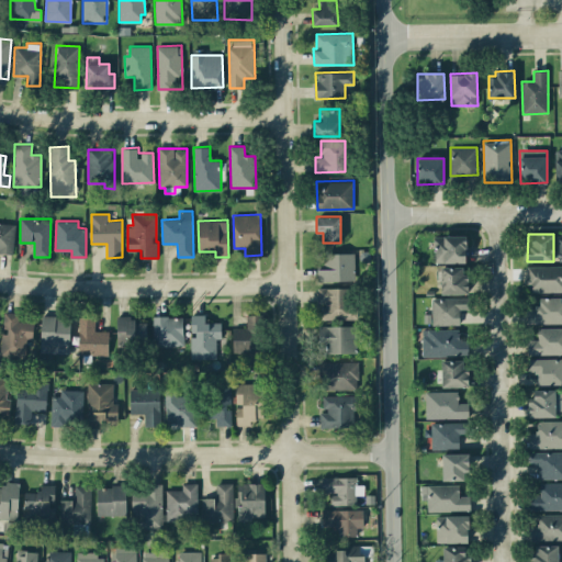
[(434,236),(435,262),(468,262),(467,235),(434,236)]
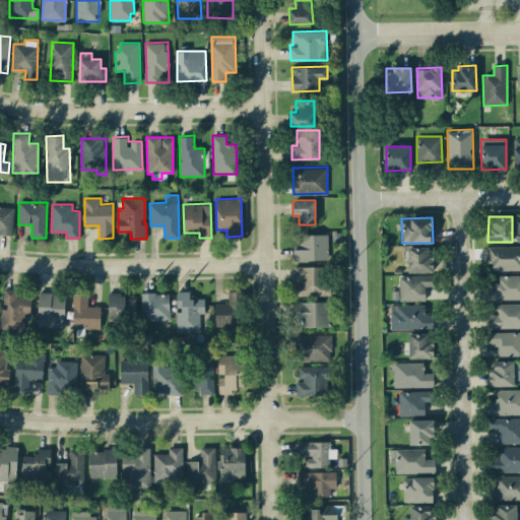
[(328,234),(301,235),(301,249),(294,249),(294,259),(328,259),(328,234)]
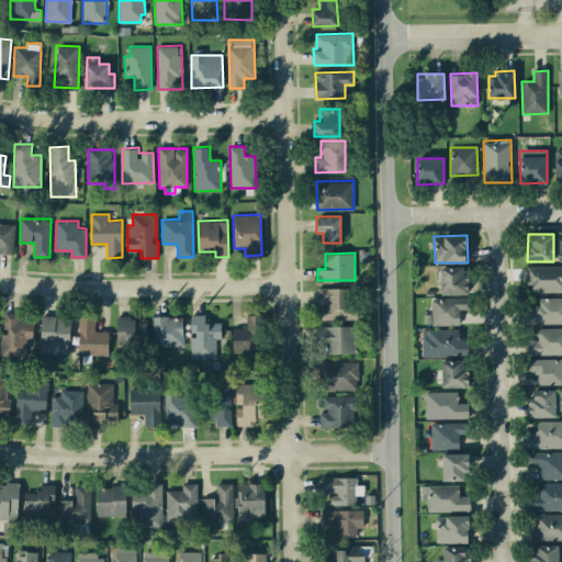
[(561,265),(526,266),(526,292),(561,291),(561,265)]
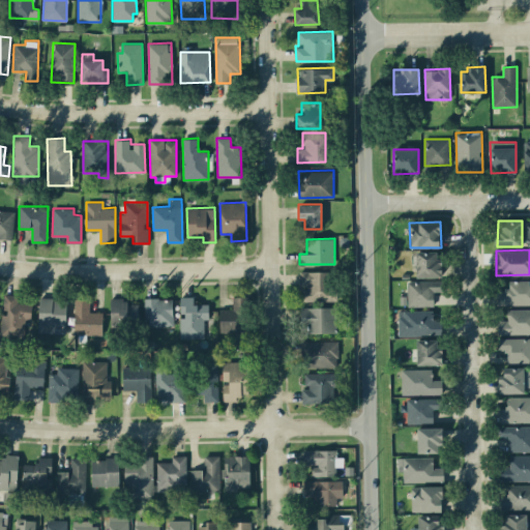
[(416,252),(416,276),(441,276),(440,251),(416,252)]
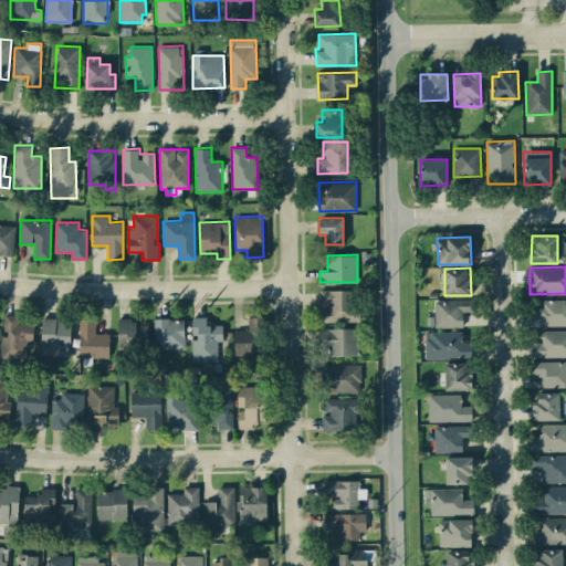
[(358,321),(357,289),(320,290),(320,306),(323,306),(323,322),(358,321)]
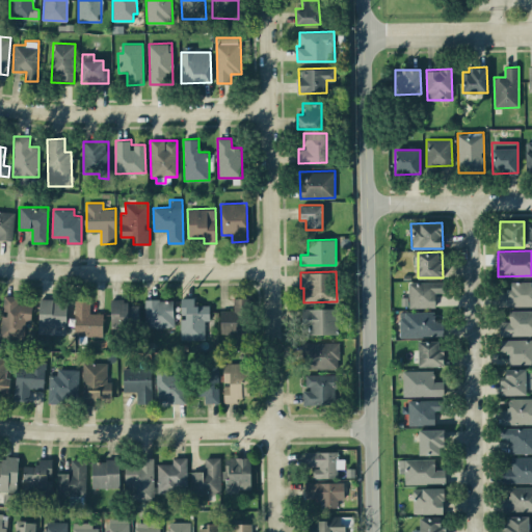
[(409,307),(435,307),(435,292),(444,292),(445,282),(409,282),(409,307)]
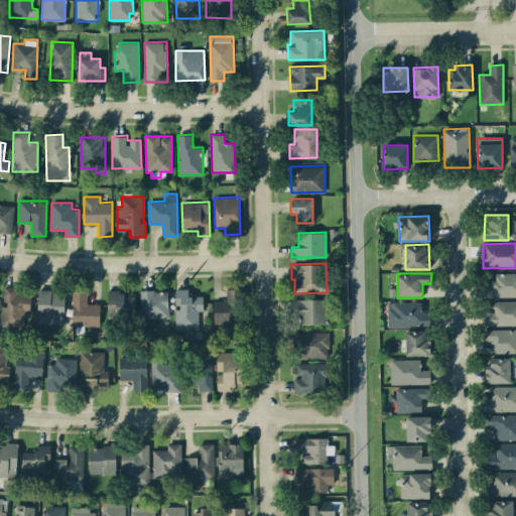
[(515,273),(496,273),(495,282),(484,281),(483,295),(515,296),(515,273)]
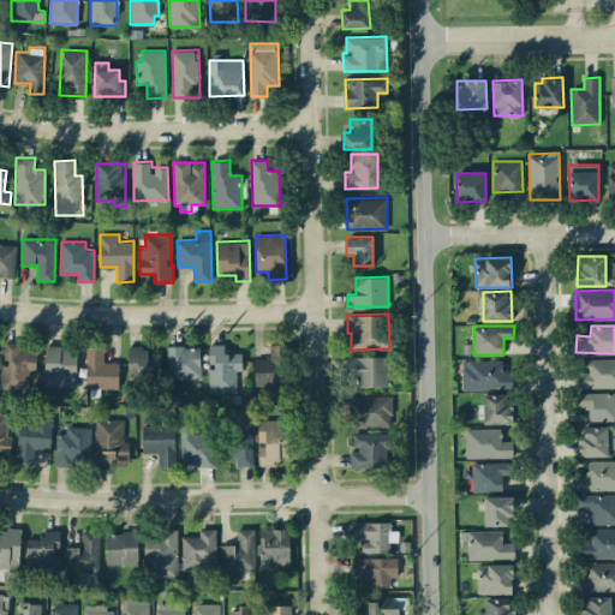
[(22,341),(4,341),(1,389),(29,390),(30,370),(36,370),(37,352),(22,352),(22,341)]
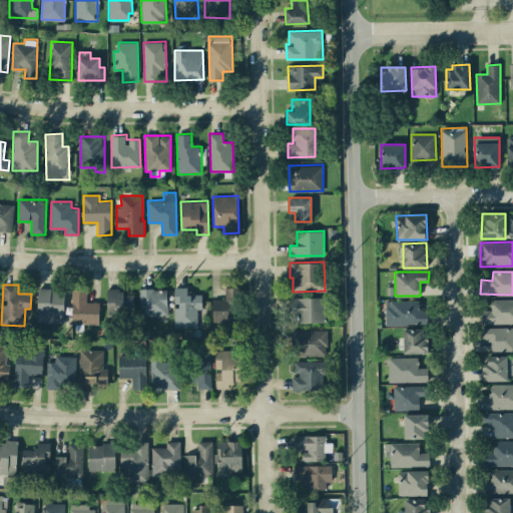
[(197,327),(197,309),(202,309),(202,294),(187,294),(187,287),(174,287),(174,305),(174,328),(197,327)]
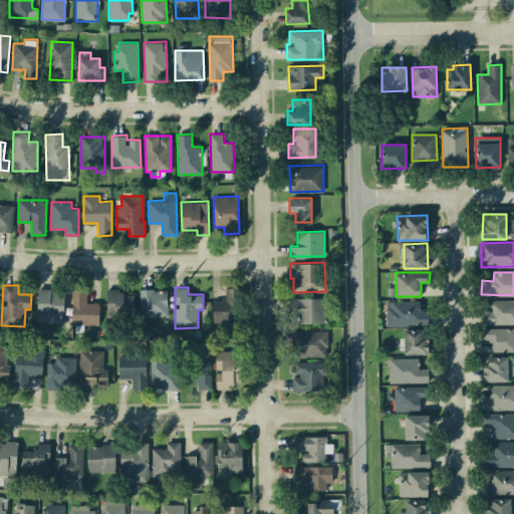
[(213,321),(240,321),(240,288),(226,287),(226,299),(214,299),(213,321)]
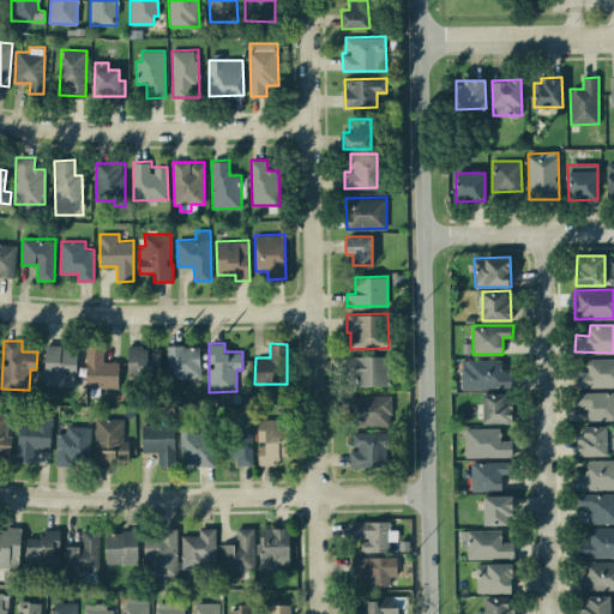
[(76,386),(77,345),(46,344),(44,385),(76,386)]
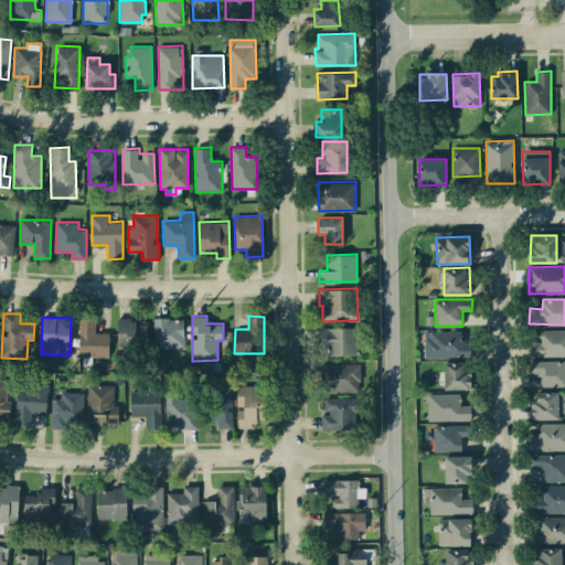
[(148,323),(134,323),(134,318),(118,317),(117,343),(147,343),(148,323)]
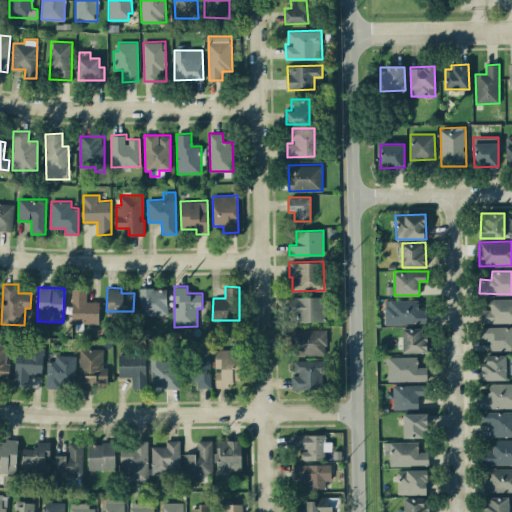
[(99,301),(86,301),(86,289),(72,288),(72,323),(99,323),(99,301)]
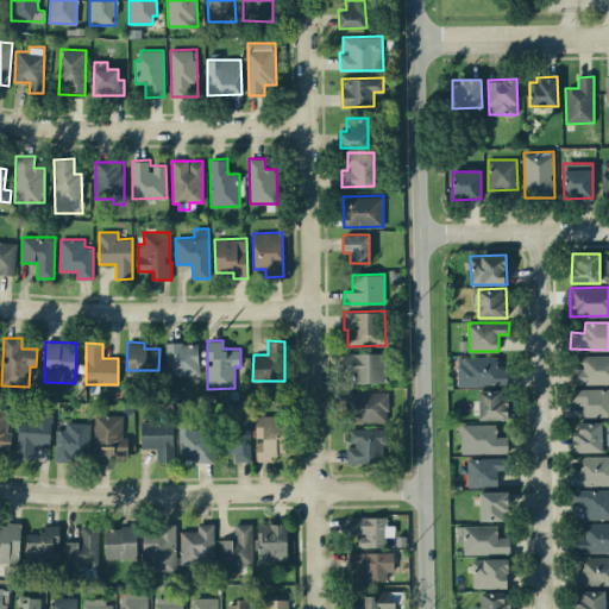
[(200,374),(199,343),(165,343),(167,375),(200,374)]
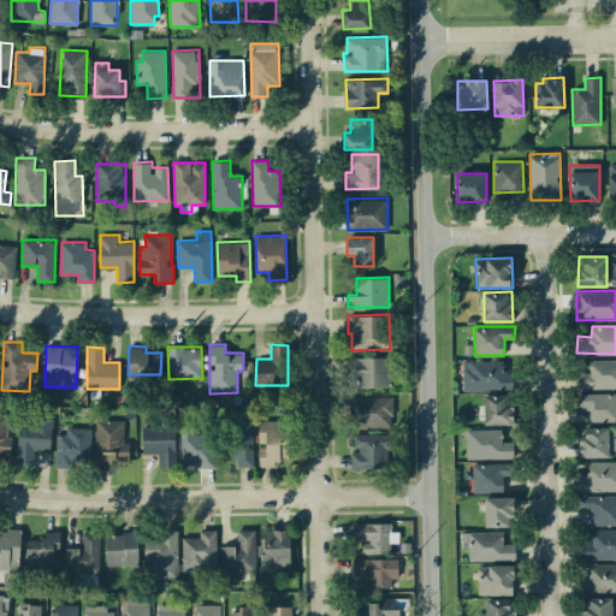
[(391,356),(349,356),(350,374),(359,373),(359,388),(391,386),(391,356)]
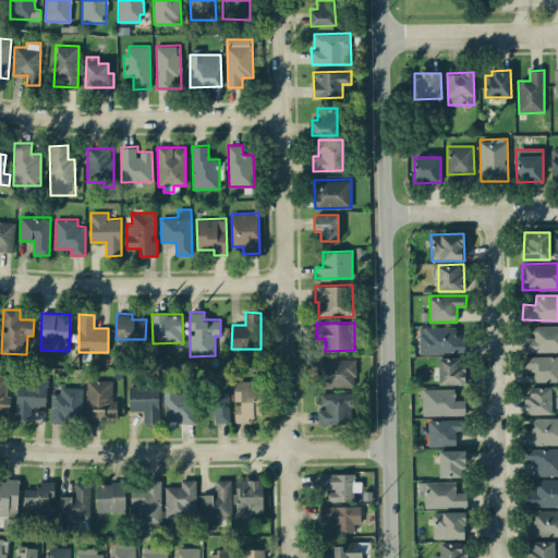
[(557,325),(534,325),(534,337),(524,337),(524,351),(557,351),(557,325)]
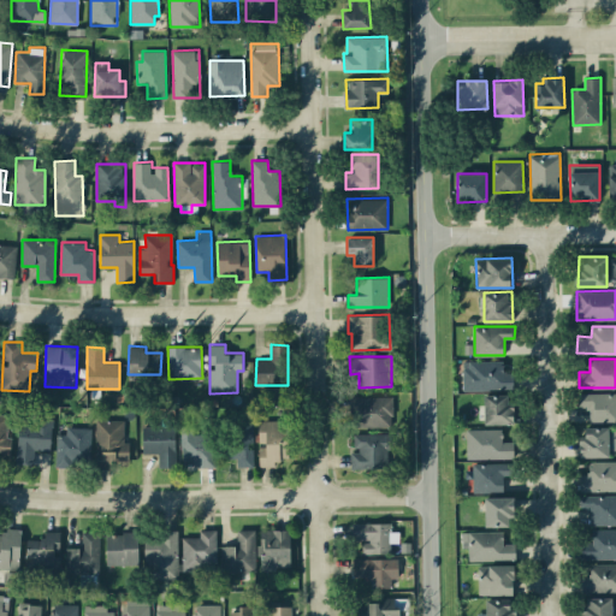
[(463,390),(514,389),(514,372),(503,372),(503,360),(463,361),(463,390)]
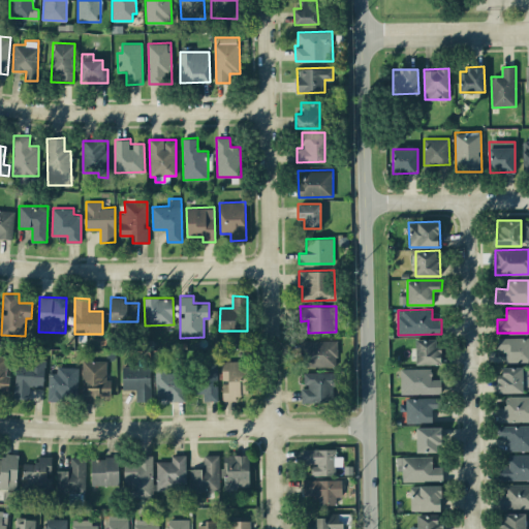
[(528,336),(496,338),(497,349),(506,349),(506,363),(528,361),(528,336)]
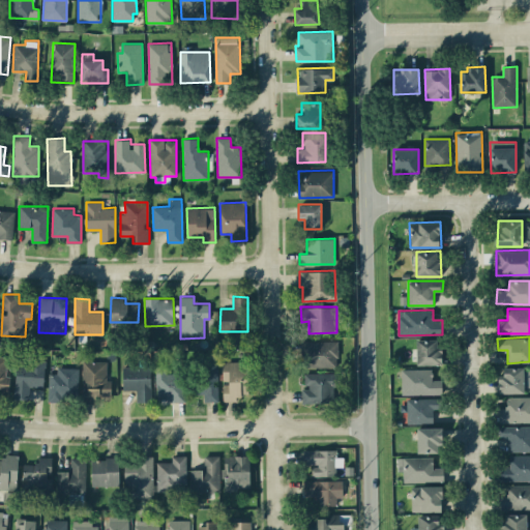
[(416,340),(417,364),(442,364),(442,349),(437,349),(437,340),(416,340)]
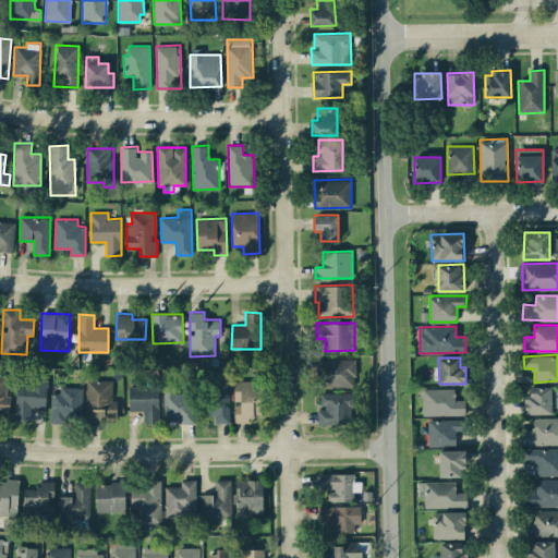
[(355,359),(319,360),(319,387),(356,386),(355,359)]
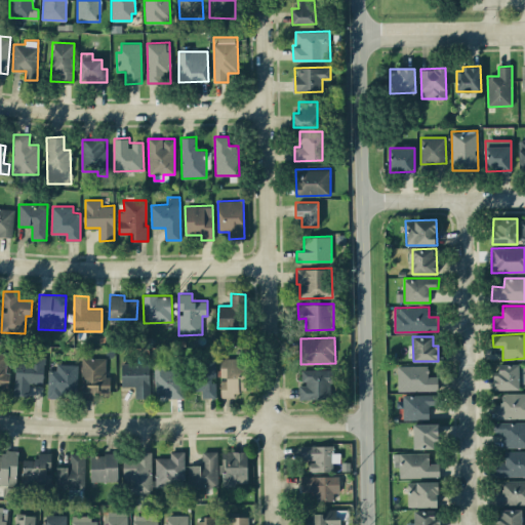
[(0,386),(9,387),(10,372),(6,372),(7,353),(0,352),(0,386)]
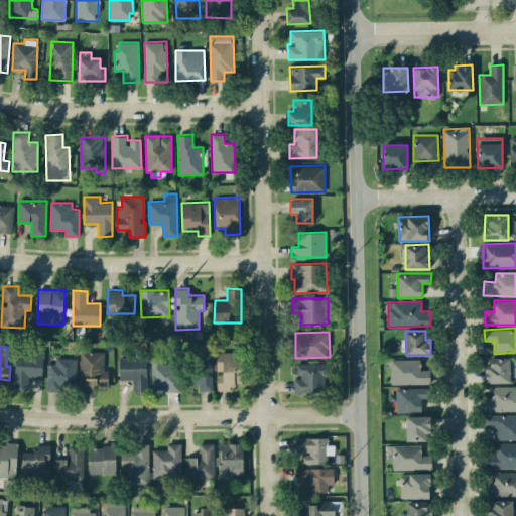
[(42,377),(43,349),(26,349),(26,355),(15,355),(14,388),(28,389),(28,377),(42,377)]
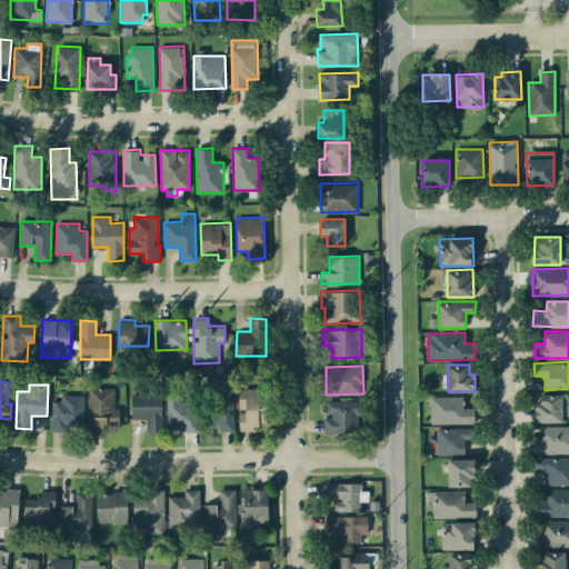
[(233,387),(206,386),(205,423),(219,423),(219,430),(233,431),(235,413),(232,413),(233,387)]
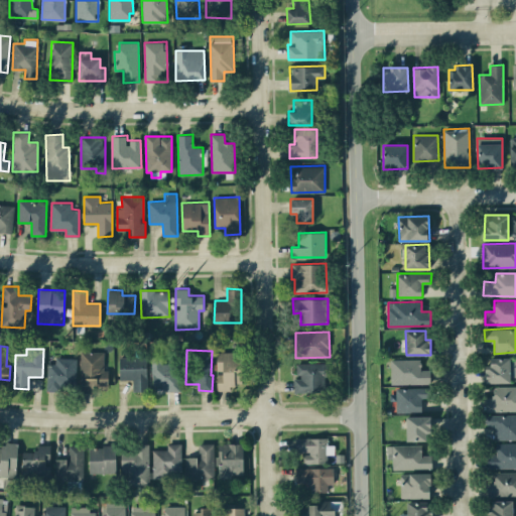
[(104,352),(81,351),(80,392),(96,392),(97,385),(108,385),(108,370),(104,370),(104,352)]
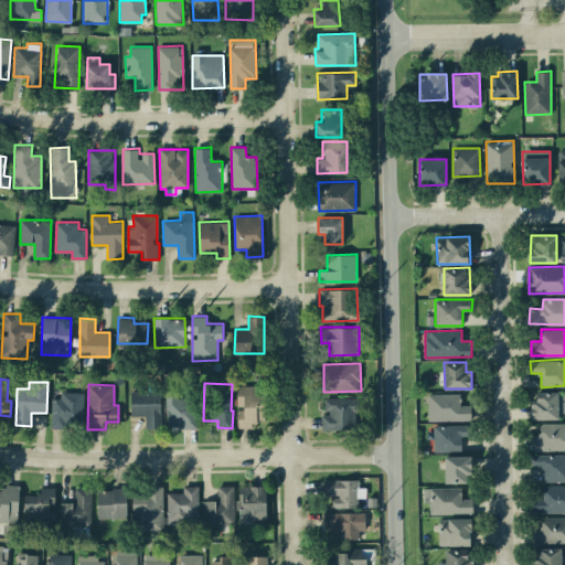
[(237,385),(237,407),(238,427),(254,427),(254,419),(266,419),(266,385),(237,385)]
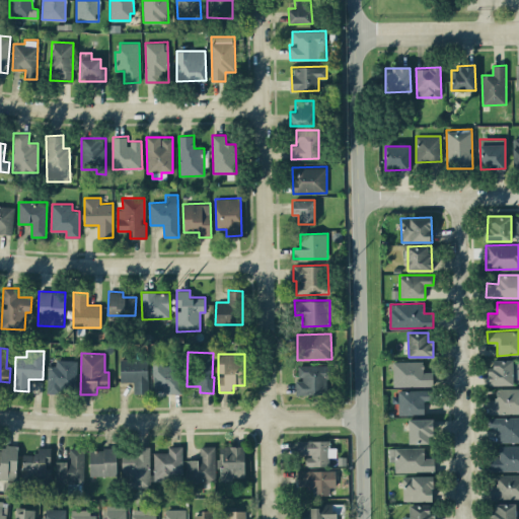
[(182,392),(181,365),(164,365),(164,356),(153,356),(154,393),(182,392)]
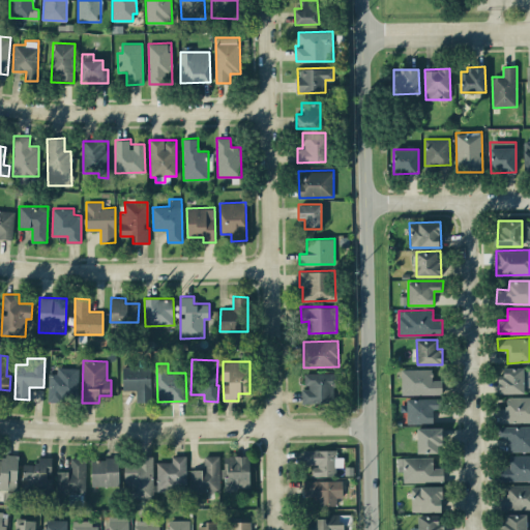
[(49,400),(78,401),(78,367),(58,366),(57,373),(49,373),(49,400)]
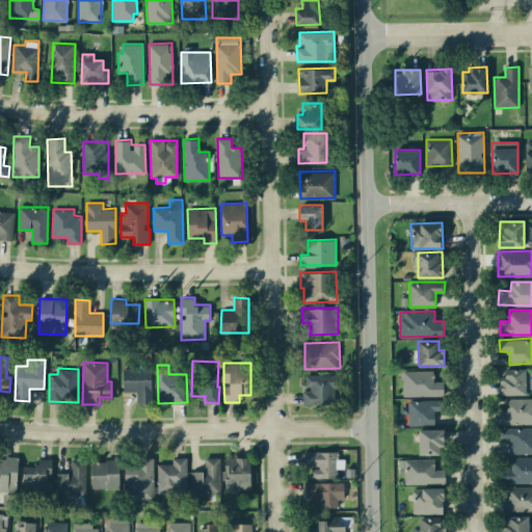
[(152,368),(123,368),(124,391),(137,391),(137,403),(152,403),(152,368)]
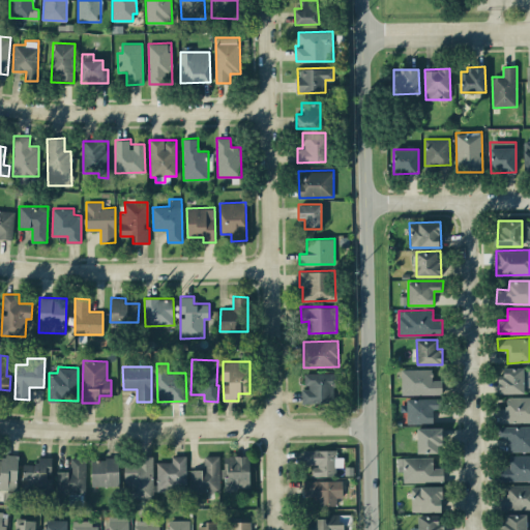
[(500,391),(529,390),(529,367),(500,369),(500,391)]
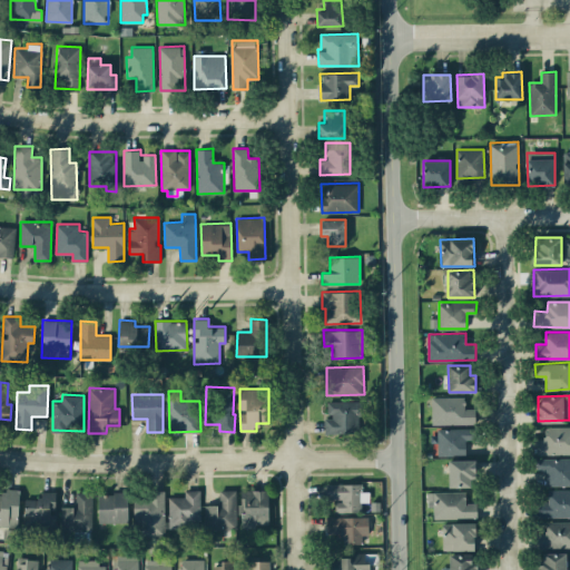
[(475,408),(465,409),(465,396),(432,397),(432,424),(475,423),(475,408)]
